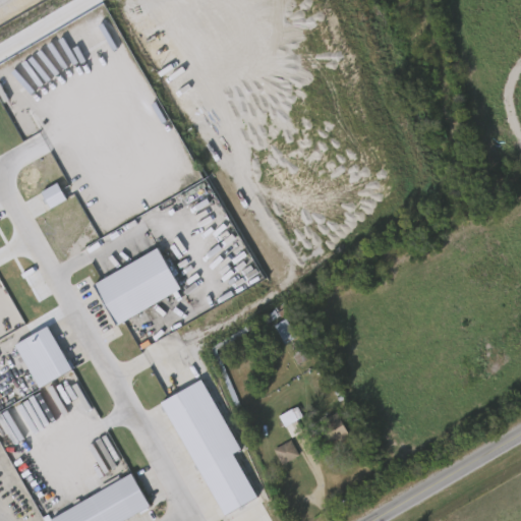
[(50,210),(66,200),(57,184),(41,192),(50,210)]
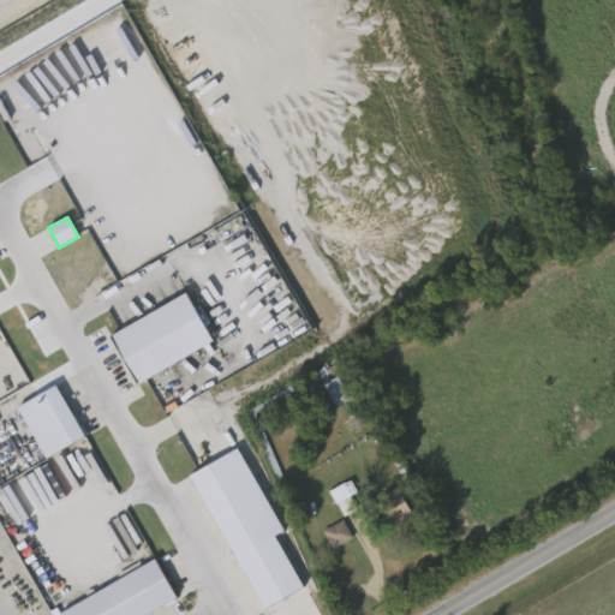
[(113,335),(185,294),(213,341),(141,383),(113,335)]
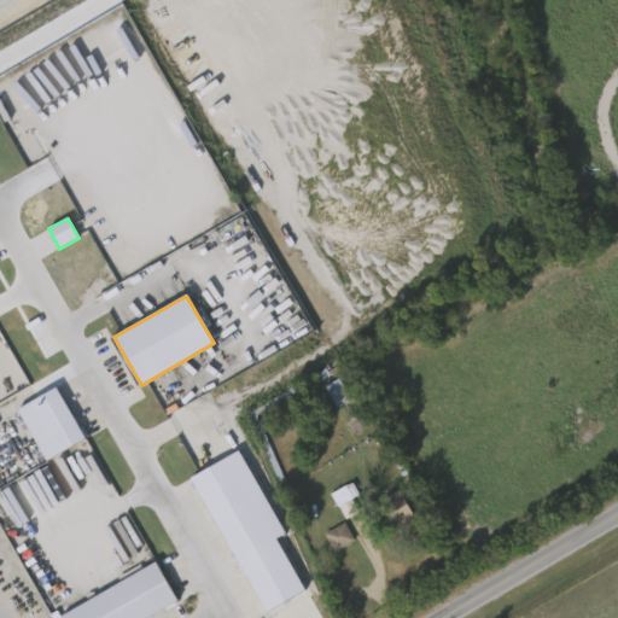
[(348,394),(334,401),(324,384),(337,377),(348,394)]
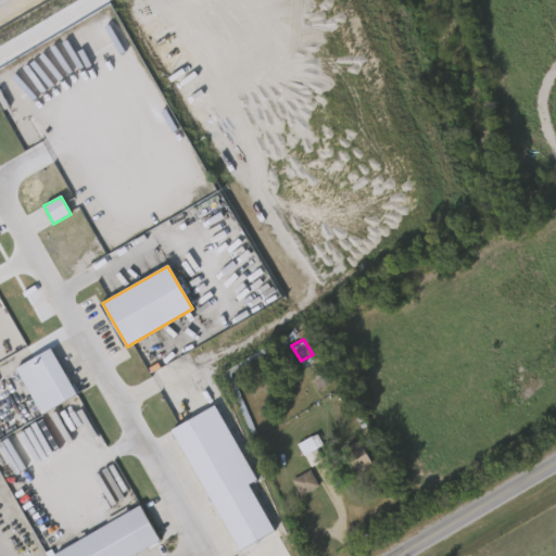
[(50,350),(76,394),(42,414),(16,369),(50,350)]
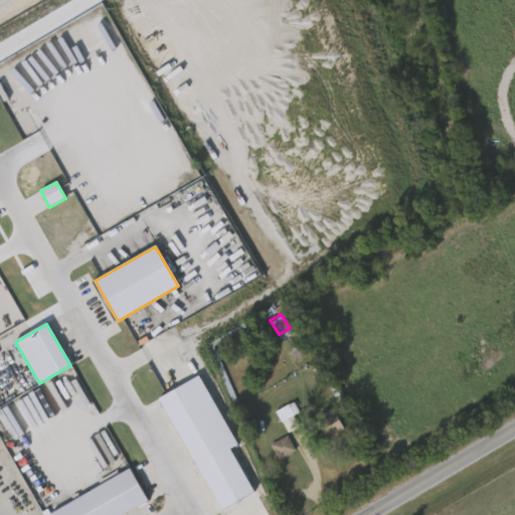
[(160,398),(198,377),(236,445),(229,449),(253,492),(222,509),(160,398)]
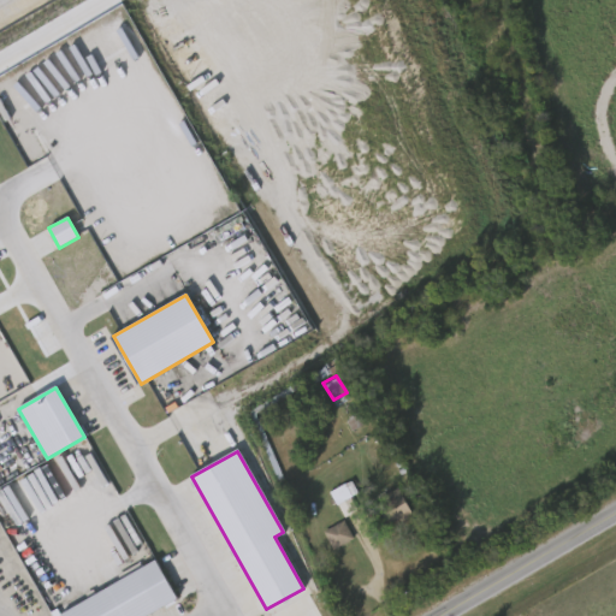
[(359,497),(353,481),(330,492),(337,507),(359,497)]
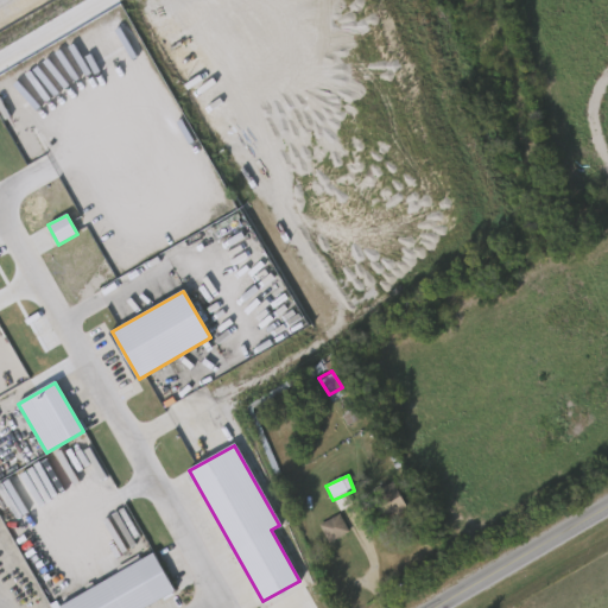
[(400,507),(381,510),(378,486),(397,483),(400,507)]
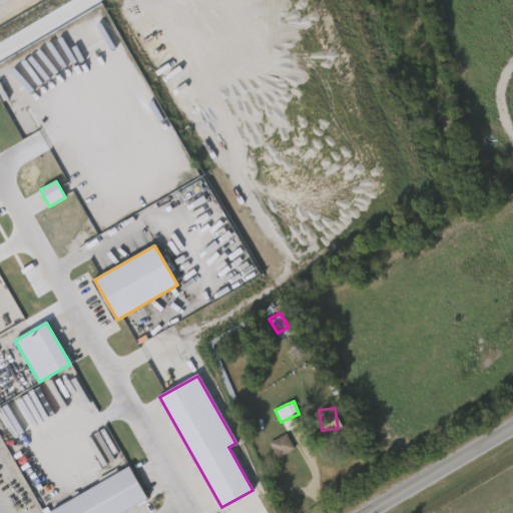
[(269,441),(286,433),(293,449),(276,456),(269,441)]
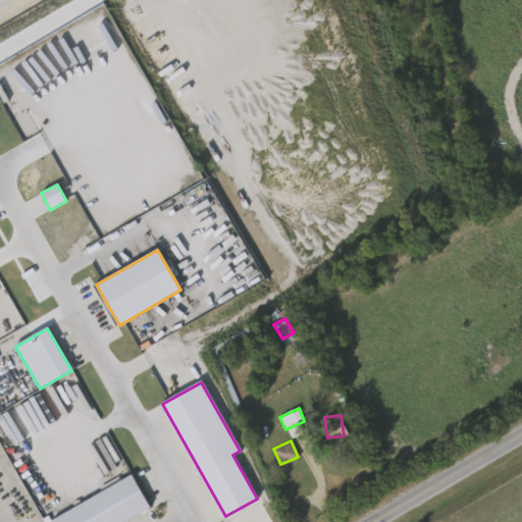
[(53,521),(132,476),(150,507),(123,521),(53,521)]
